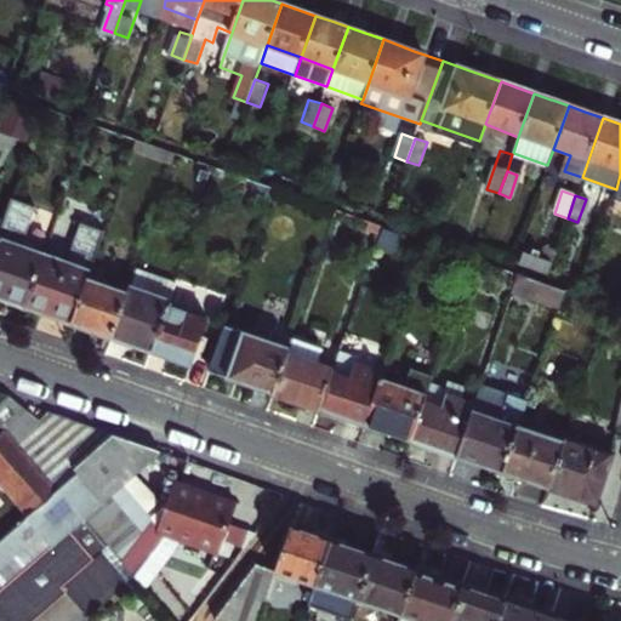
[(5,218),(0,229),(0,294),(3,295),(26,303),(45,250),(24,243),(36,205),(12,197),(5,218)]
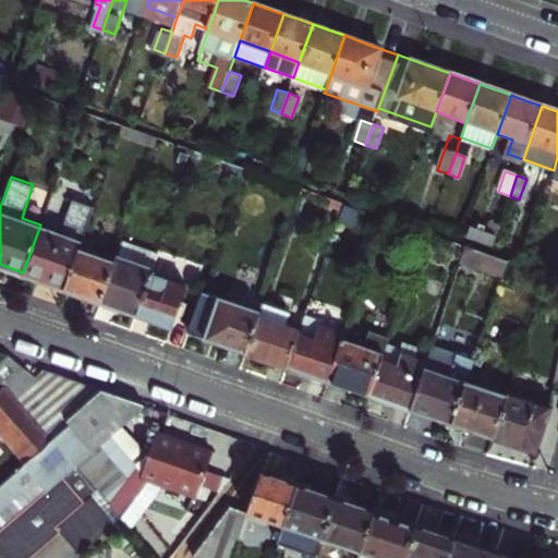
[(40,225),(23,273),(44,280),(65,288),(77,251),(93,207),(72,198),(59,232),(40,225)]
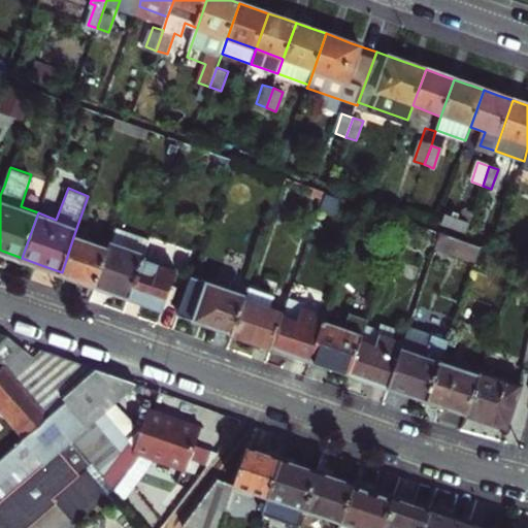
[(446,215),(442,223),(466,231),(469,223),(446,215)]
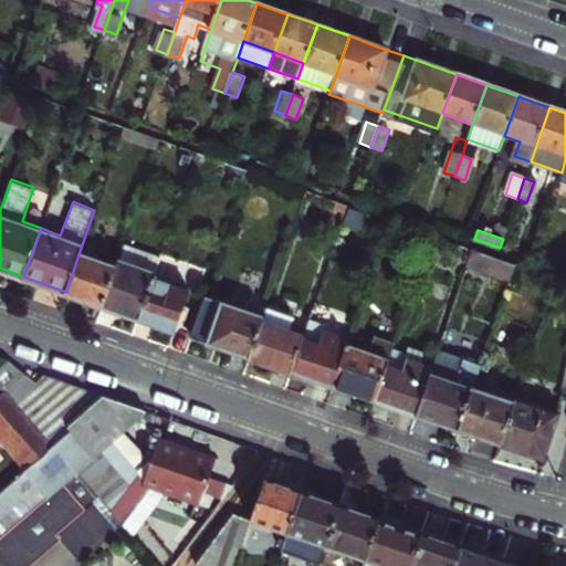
[(118,261),(155,272),(160,259),(124,244),(118,261)]
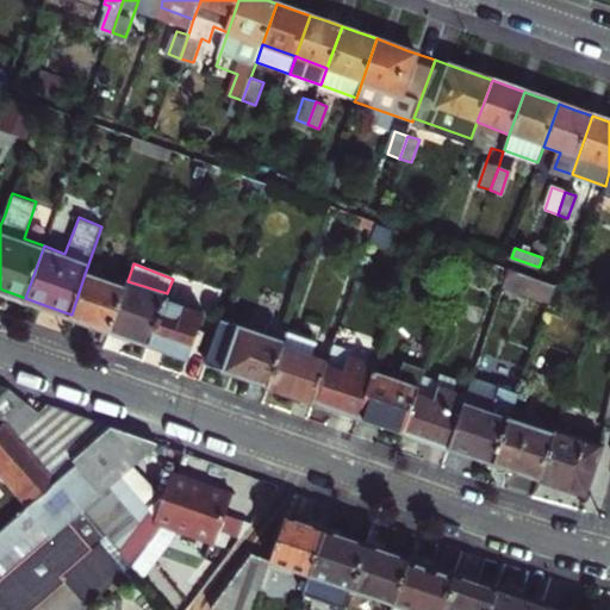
[(511,266),(505,284),(551,299),(556,282),(511,266)]
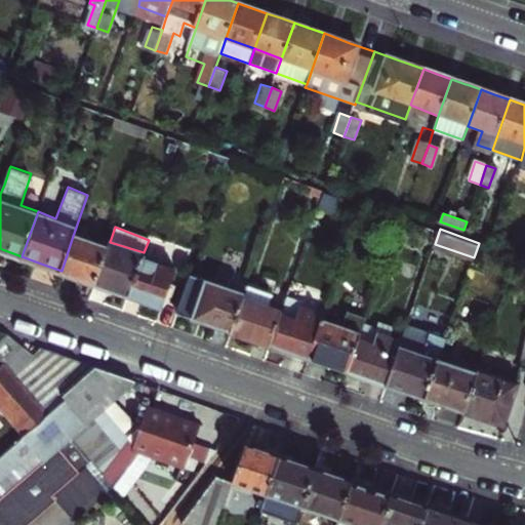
[(73,236),(62,271),(80,278),(95,283),(108,247),(73,236)]
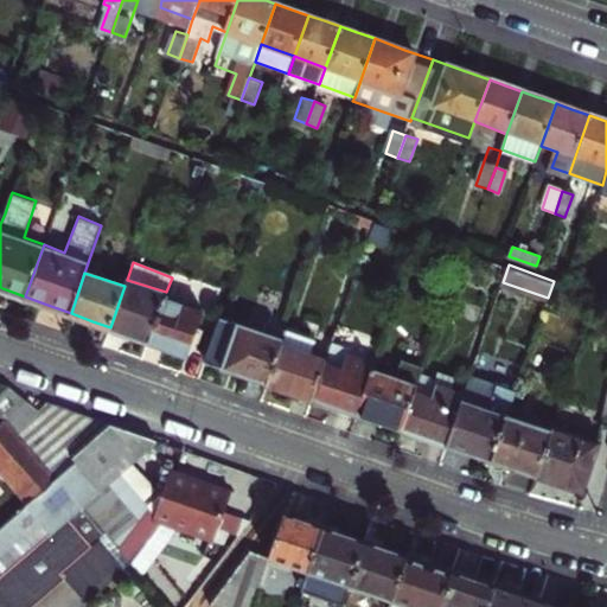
[(129,334),(148,342),(164,298),(166,292),(127,280),(125,286),(110,327),(129,334)]
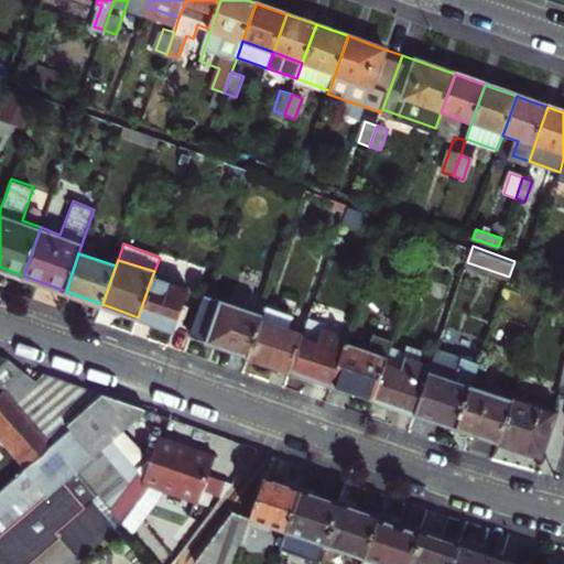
[(152,277),(138,317),(156,324),(174,331),(190,290),(152,277)]
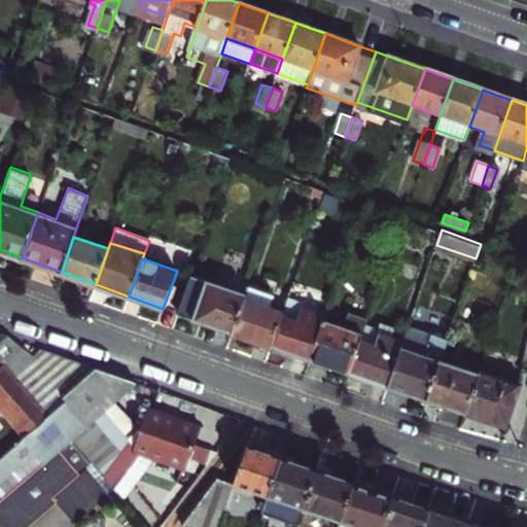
[(208,324),(231,332),(245,293),(205,278),(191,318),(208,324)]
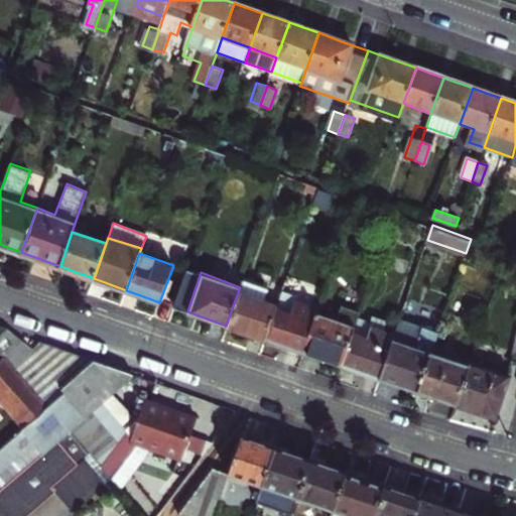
[(268,282),(244,275),(240,287),(226,326),(245,333),(263,340),(276,301),(263,298),(268,282)]
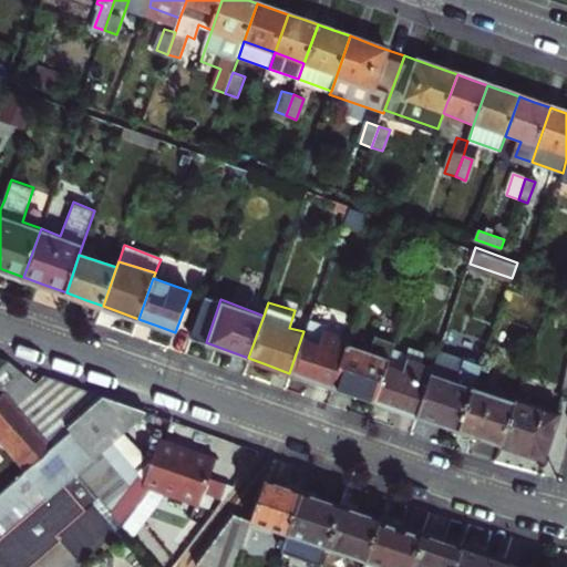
[(313,311),(308,329),(321,333),(325,322),(327,317),(313,311)]
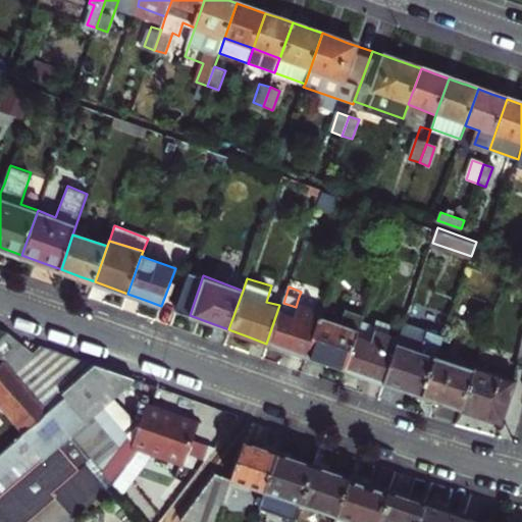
[(283,303),(270,344),(289,350),(309,357),(321,321),(326,306),(299,297),(296,307),(283,303)]
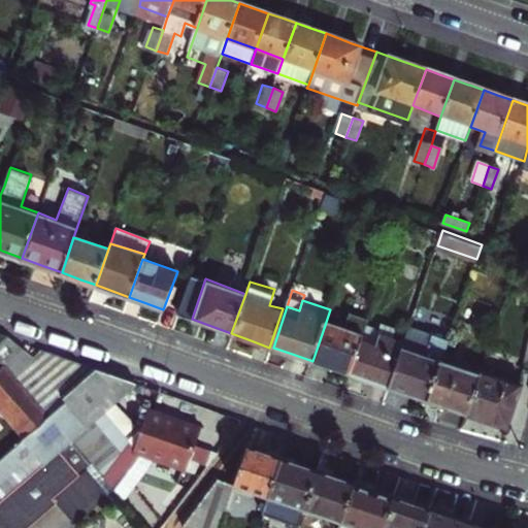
[(330,309),(325,325),(362,338),(366,324),(330,309)]
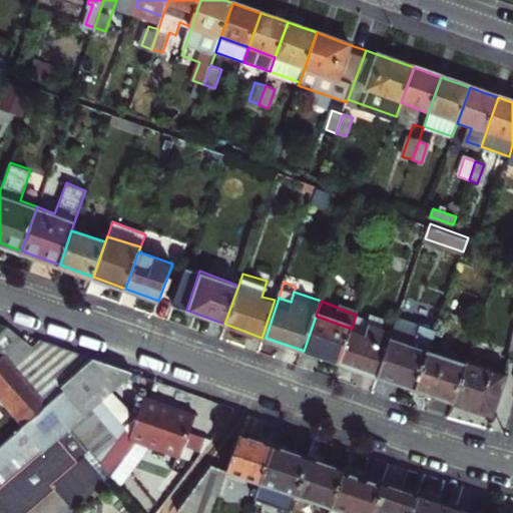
[(357,371),(377,378),(390,343),(396,324),(373,316),(371,320),(356,315),(352,329),(339,364),(357,371)]
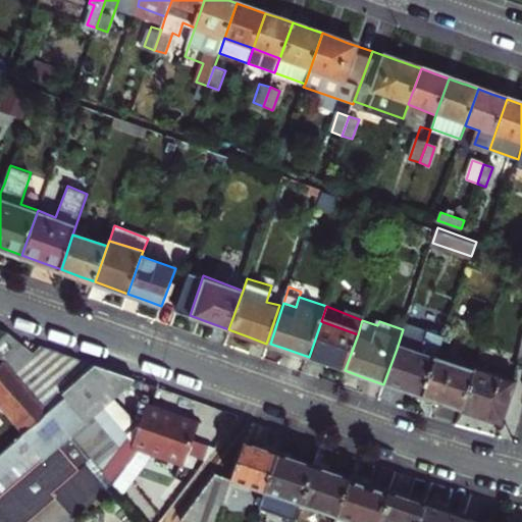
[(321,321),(309,357),(328,365),(345,370),(358,334),(321,321)]
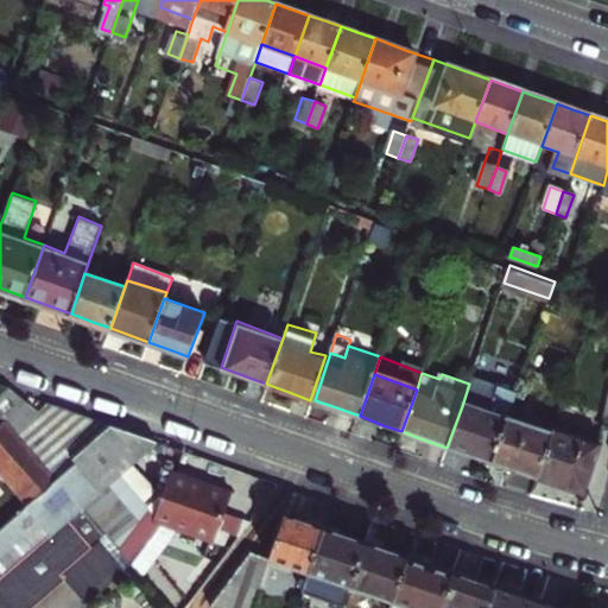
[(492,391),(469,384),(462,406),(482,413),(492,391)]
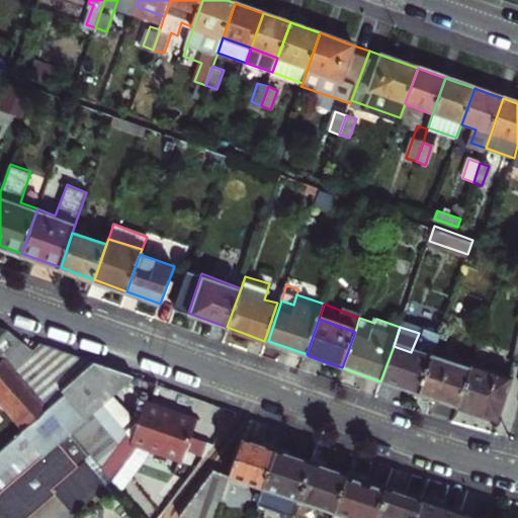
[(0,450),(0,493),(50,450),(77,426),(87,417),(65,392),(50,405),(25,375),(38,364),(28,353),(7,329),(0,334),(0,390),(30,425),(0,450)]
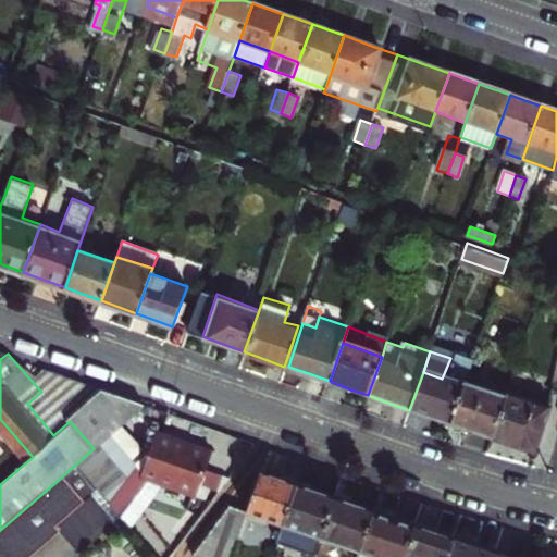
[(431,418),(450,425),(463,386),(471,366),(450,358),(442,379),(423,372),(409,410),(431,418)]
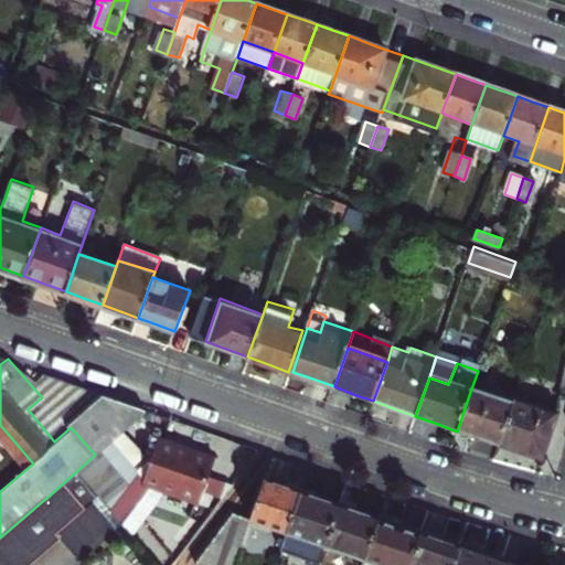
[(68,425),(99,394),(61,379),(45,373),(31,385),(42,397),(28,409),(54,441),(71,427),(68,425)]
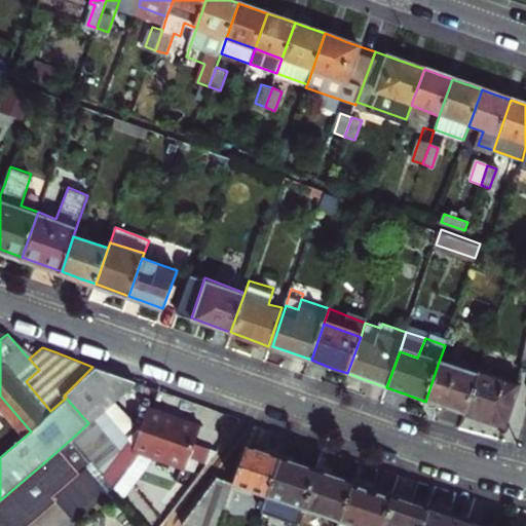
[(478,379),(438,365),(425,402),(445,409),(465,416),(478,379)]
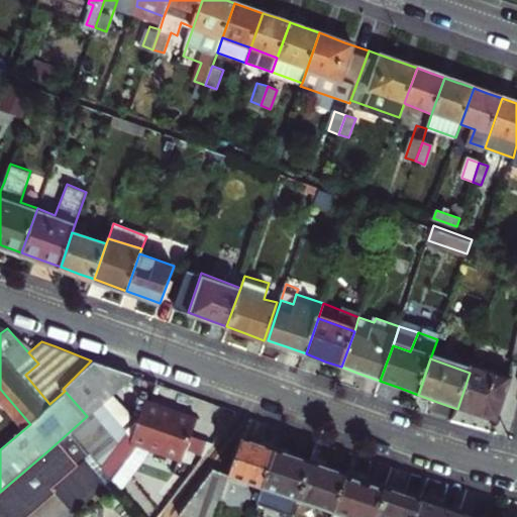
[(87,416),(77,425),(97,449),(125,481),(150,449),(128,441),(135,422),(111,394),(132,376),(110,368),(91,360),(63,389),(65,391),(87,416)]
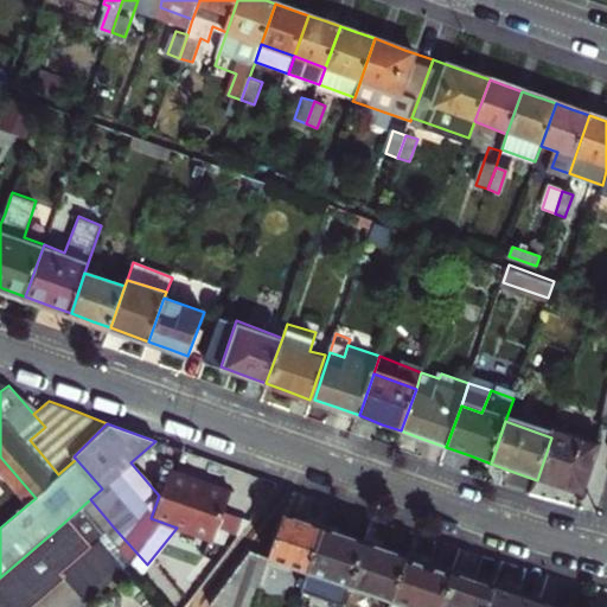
[(595,448),(554,432),(551,438),(537,480),(560,489),(581,496),(595,448)]
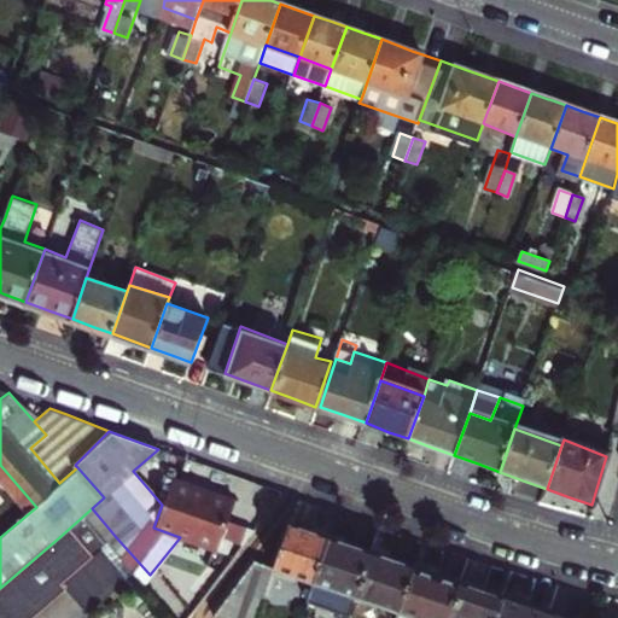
[(214,549),(231,500),(199,489),(170,479),(162,505),(153,528),(180,537),(214,549)]
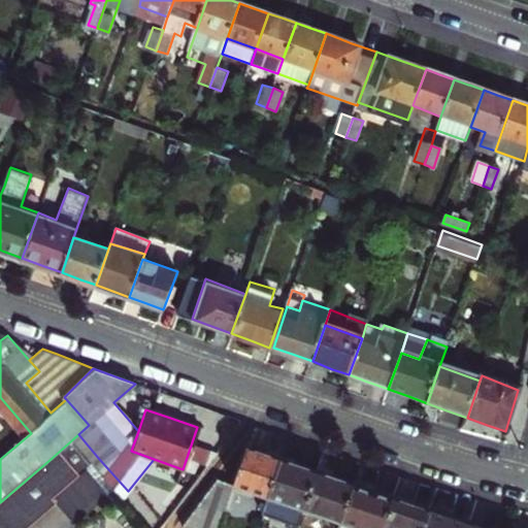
[(60,494),(99,459),(78,434),(51,459),(0,502),(0,527),(30,527),(63,499),(60,494)]
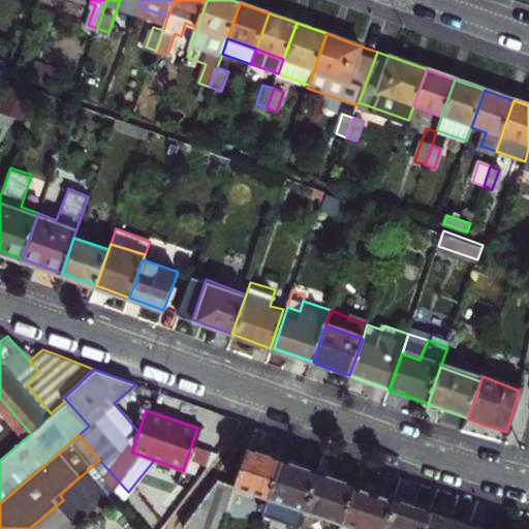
[(244,445),(230,485),(266,496),(279,457),(260,450),(244,445)]
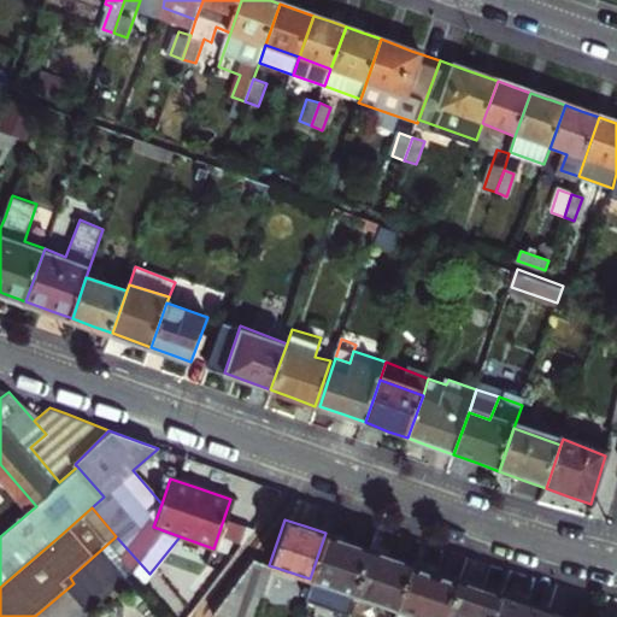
[(353,593),(368,547),(344,539),(325,533),(310,579),(353,593)]
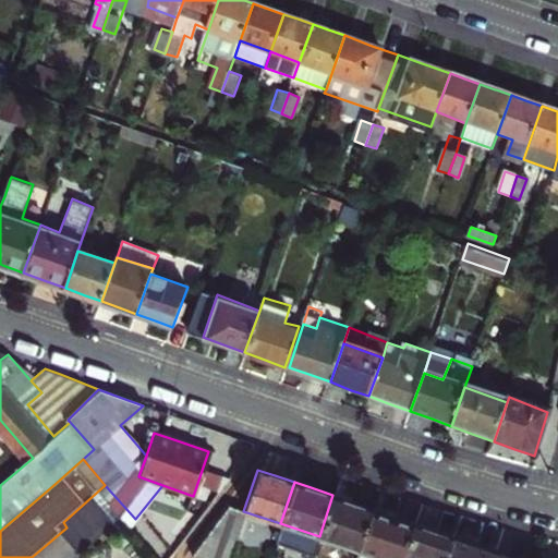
[(350,500),(332,495),(319,536),(358,549),(372,507),(350,500)]
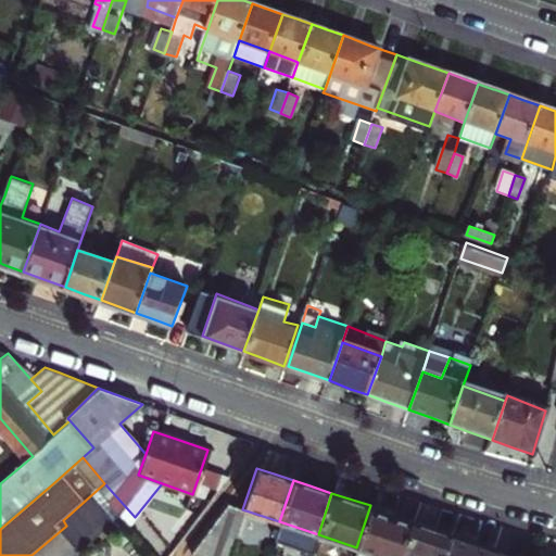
[(192,551),(211,555),(226,555),(242,509),(225,504),(192,551)]
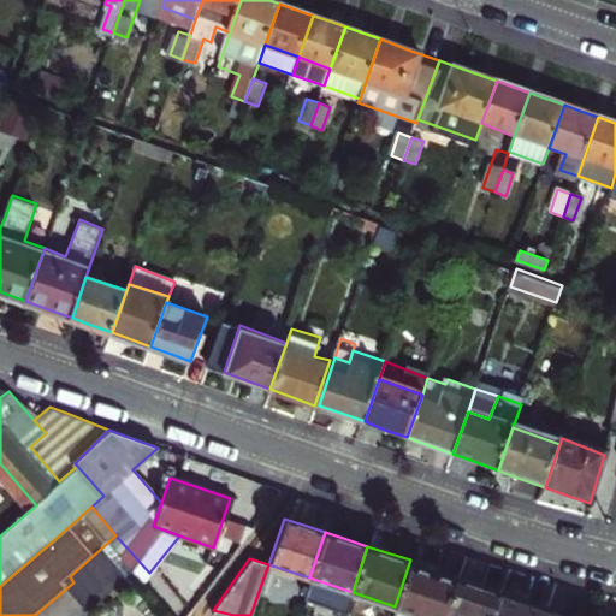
[(431,567),(410,560),(395,606),(391,615),(442,615),(456,575),(431,567)]
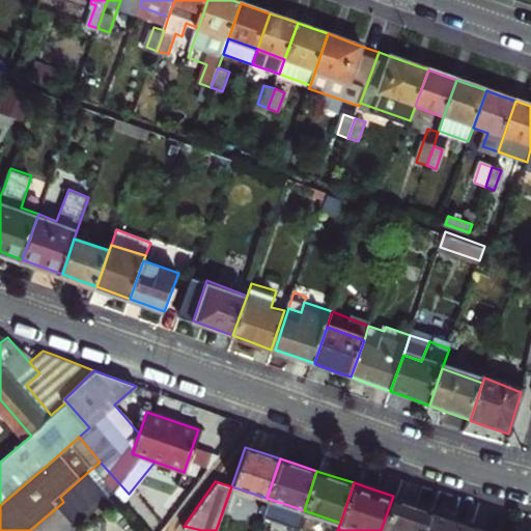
[(413,502),(393,496),(381,530),(422,530),(430,508),(413,502)]
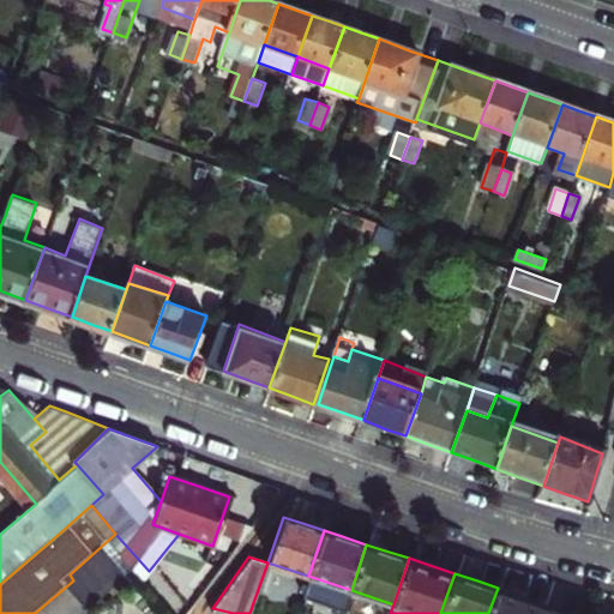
[(498,588),(488,613),(540,613),(543,603),(521,595),(498,588)]
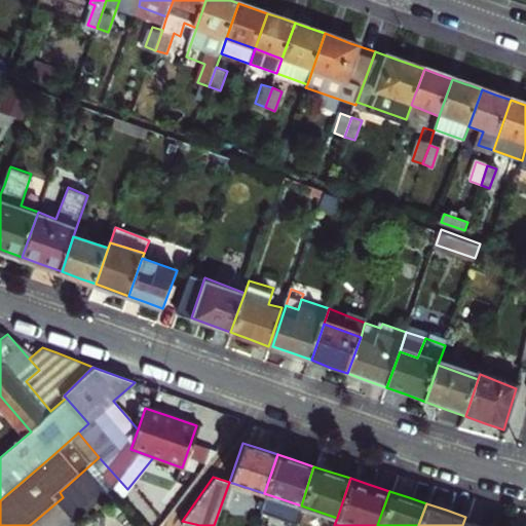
[(465,517),(462,525),(494,525),(483,522),(465,517)]
